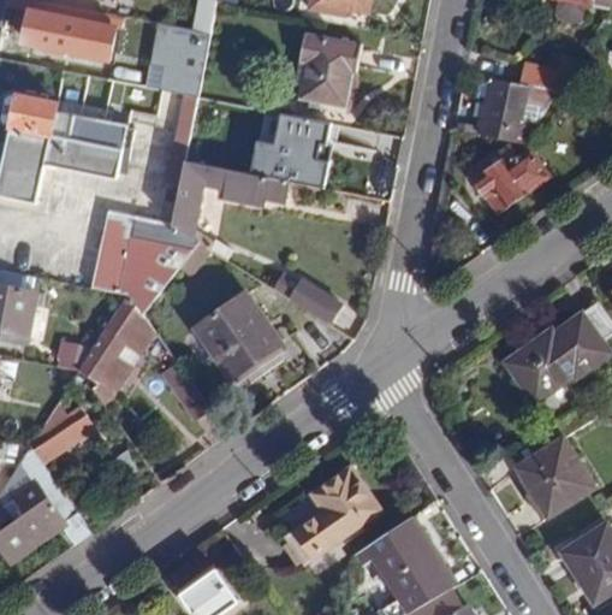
[(106,57),(113,25),(34,10),(28,41),(106,57)]
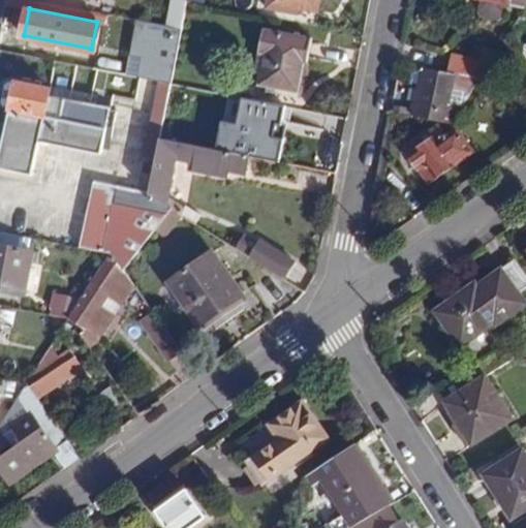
[(149,23),(138,76),(168,83),(179,28),(149,23)]
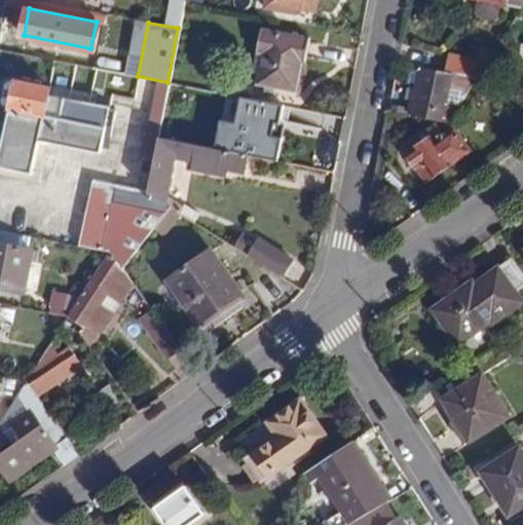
[(301,62),(305,38),(261,30),(258,52),(260,53),(255,81),(292,88),(298,61),(301,62)]
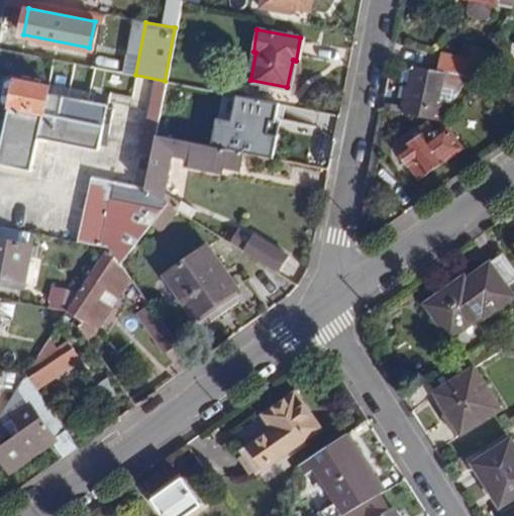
[(477,60),(484,47),(460,42),(458,56),(477,60)]
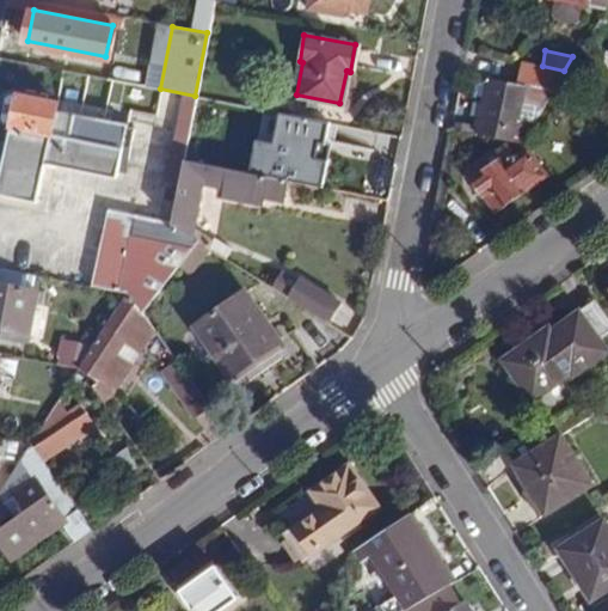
[(519,84),(523,85),(551,90),(564,71),(542,66),(523,62),(519,84)]
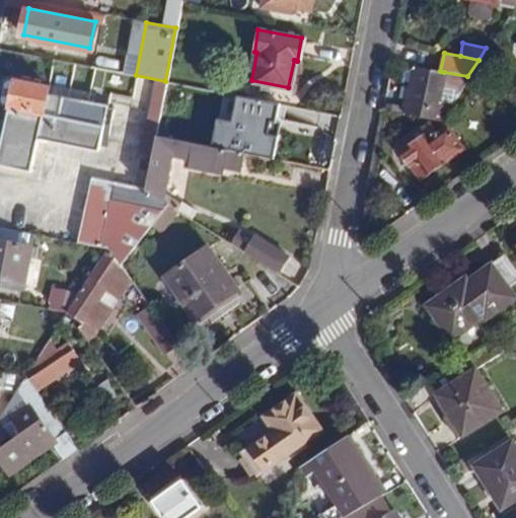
[(414,66),(403,112),(435,118),(444,72),(440,71),(414,66)]
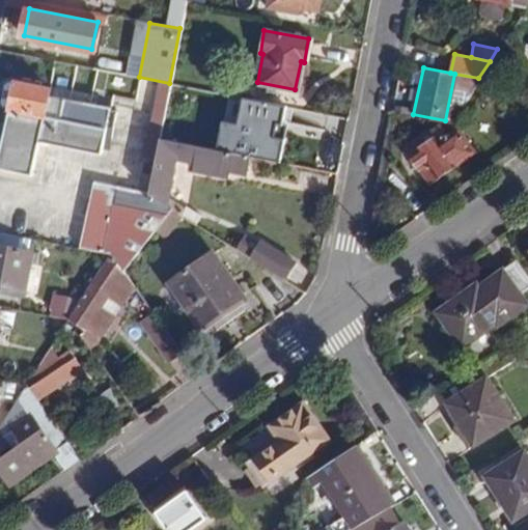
[(454,74),(445,120),(451,122),(478,78),(454,74)]
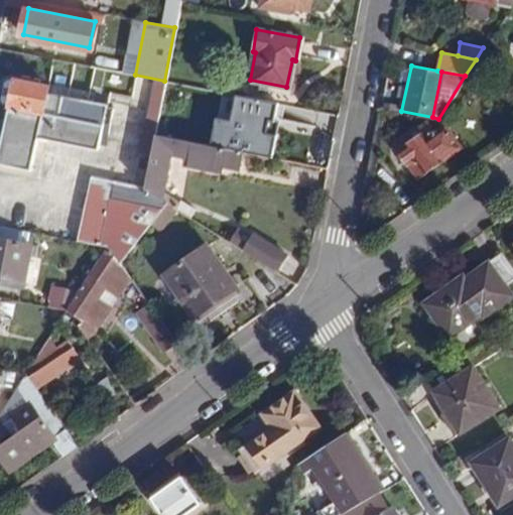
[(164,81),(135,75),(129,102),(159,108),(164,81)]
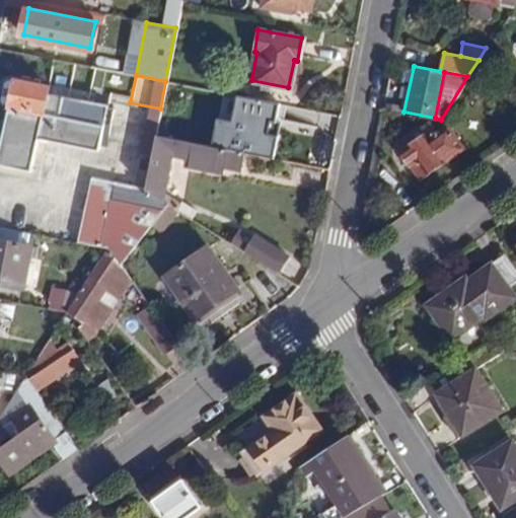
[(37,138),(99,151),(108,102),(49,91),(50,86),(14,79),(0,152),(0,162),(30,169),(37,138)]
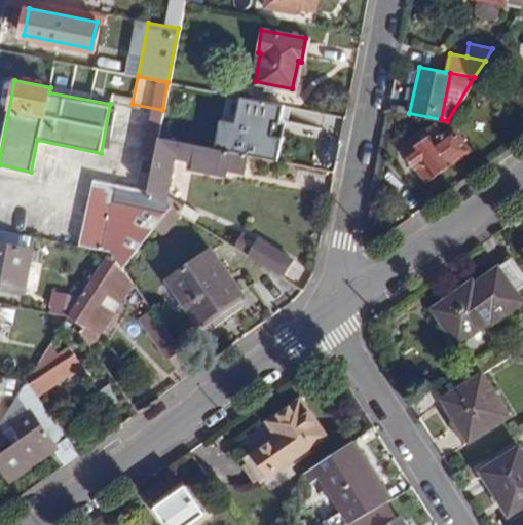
[(101,153),(96,180),(147,190),(157,137),(162,110),(132,104),(110,100),(110,104),(101,153)]
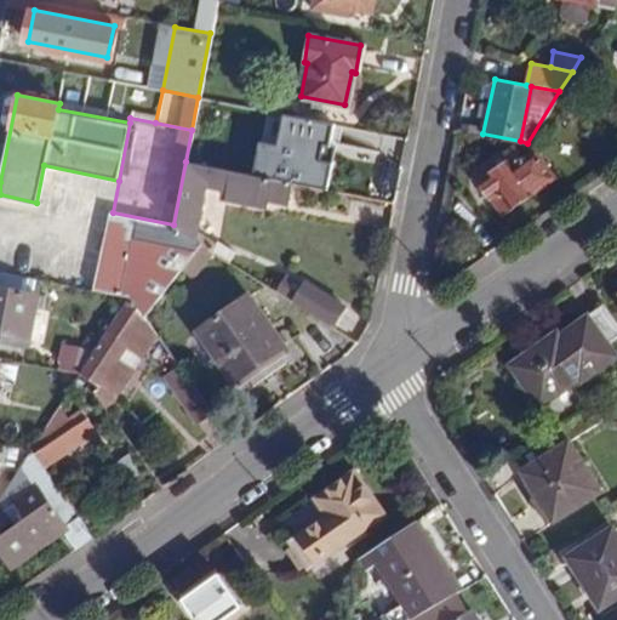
[(501,211),(550,175),(532,148),(521,157),(514,147),(475,175),(501,211)]
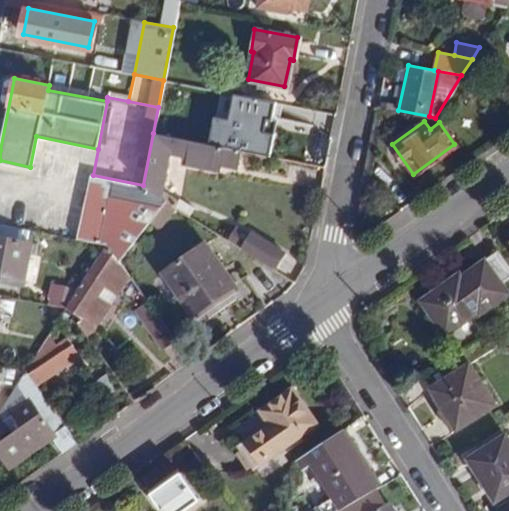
[(153,133),(143,185),(160,196),(161,189),(169,152),(184,154),(183,161),(218,168),(219,163),(235,166),(239,149),(153,133)]
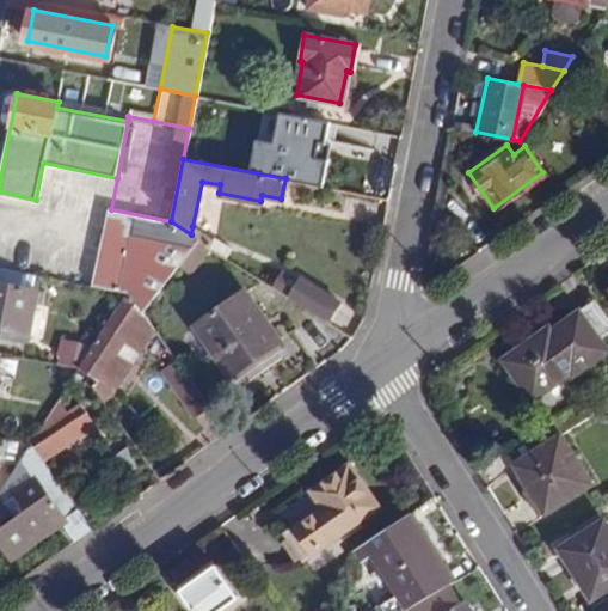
[(106,209),(92,286),(124,293),(171,221),(111,209),(106,209)]
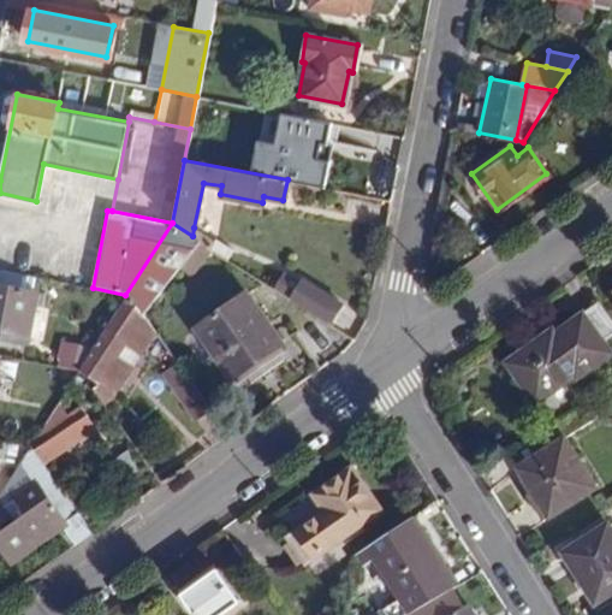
[(172,223),(125,295),(141,314),(179,264),(197,240),(192,236),(172,223)]
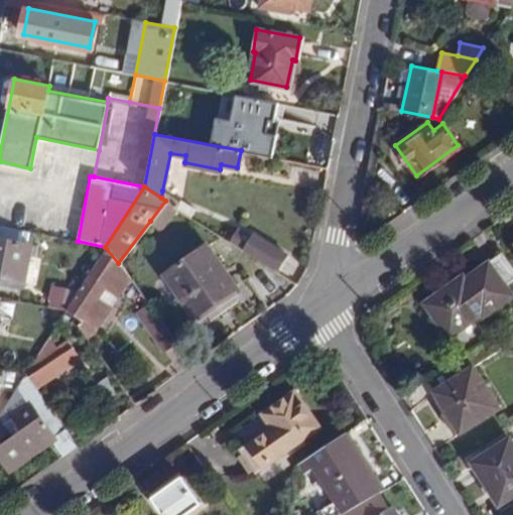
[(165,201),(175,207),(178,209),(182,203),(162,190),(161,198),(165,201)]
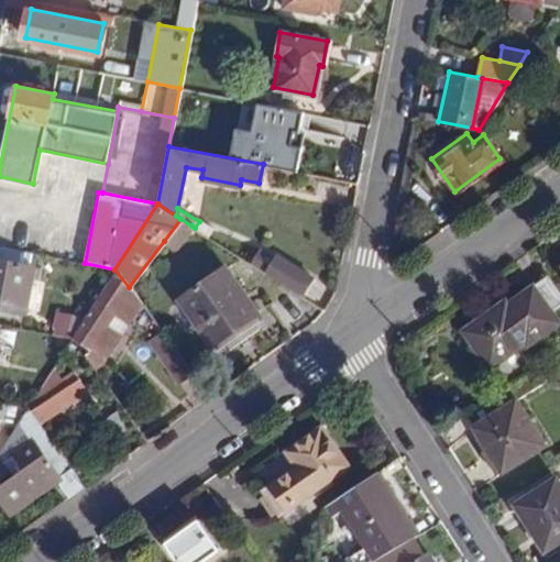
[(180,219),(164,241),(174,246),(191,226),(180,219)]
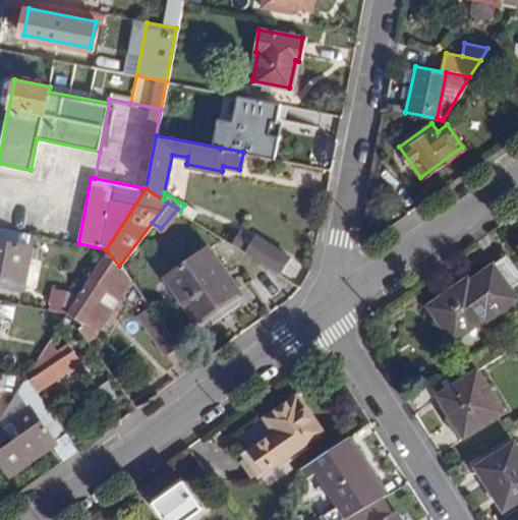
[(184,205),(180,211),(191,218),(196,209),(184,205)]
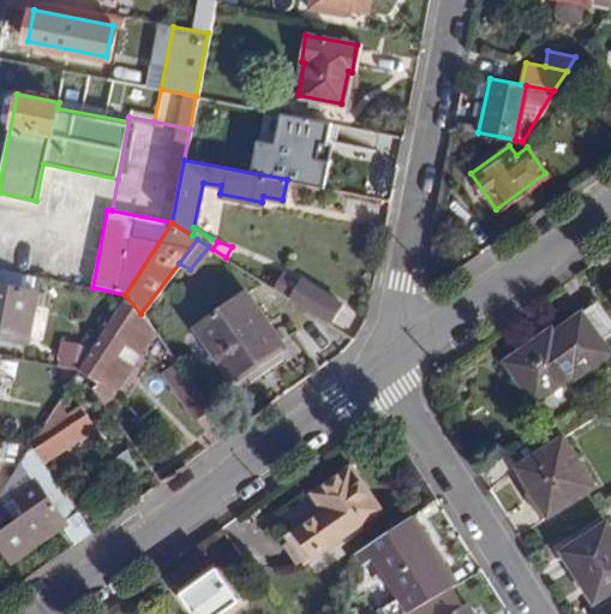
[(291,299),(330,326),(343,307),(303,279),(291,299)]
